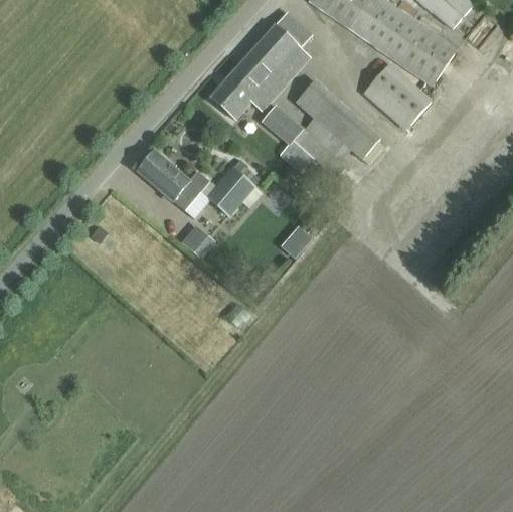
[(456,48),(383,0),(307,0),(431,84),(456,48)]
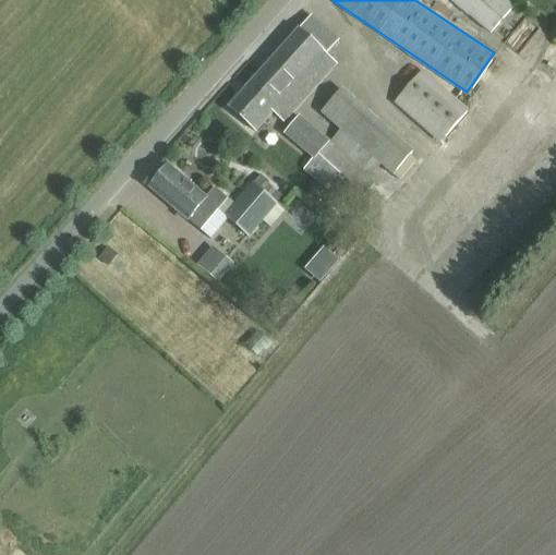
[(511,5),(505,0),(452,0),(488,31),(511,5)]
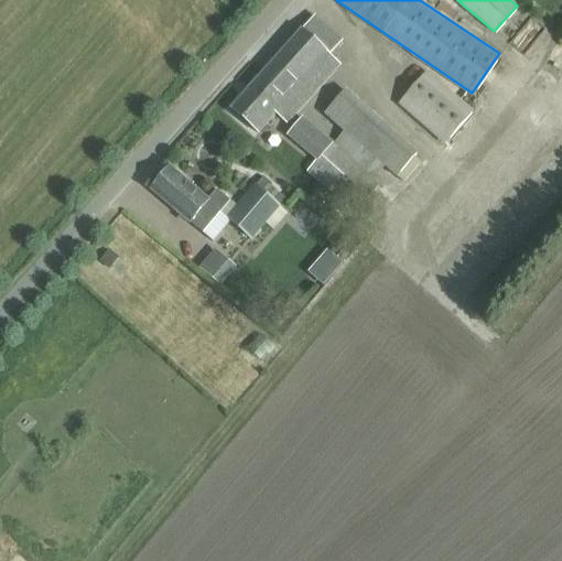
[(271,60),(307,94),(337,62),(327,53),(341,39),(313,13),(271,60)]
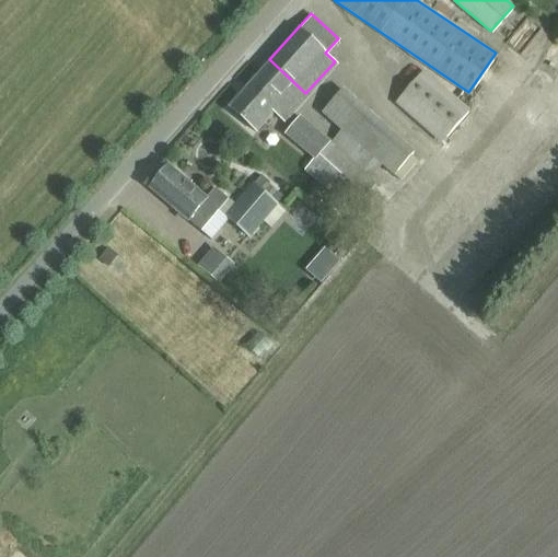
[(282,119),(305,93),(269,59),(228,105),(254,129),(271,109),(282,119)]
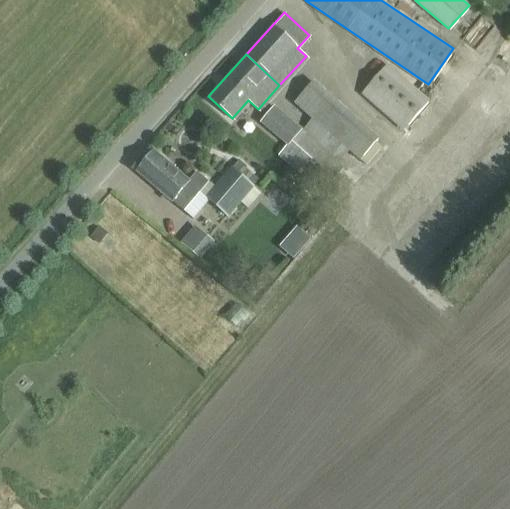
[(403,128),(427,100),(385,64),(361,92),(403,128)]
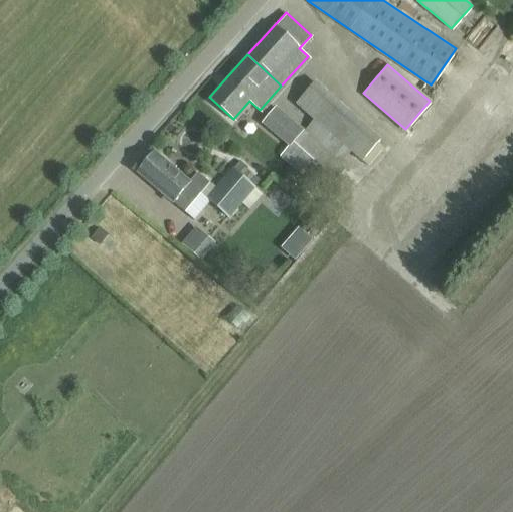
[(379,138),(313,79),(295,101),(360,159),(379,138)]
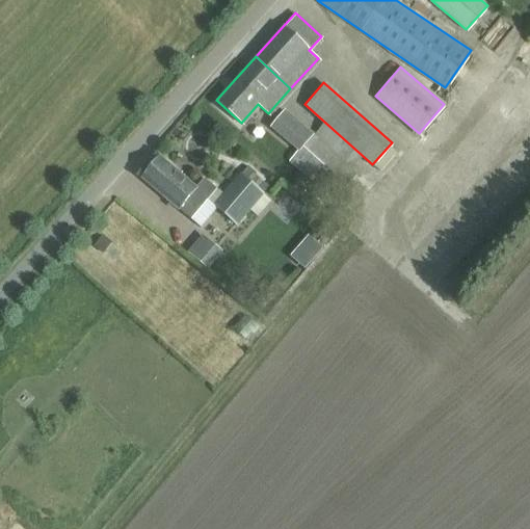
[(279,132),(298,150),(312,134),(293,116),(279,132)]
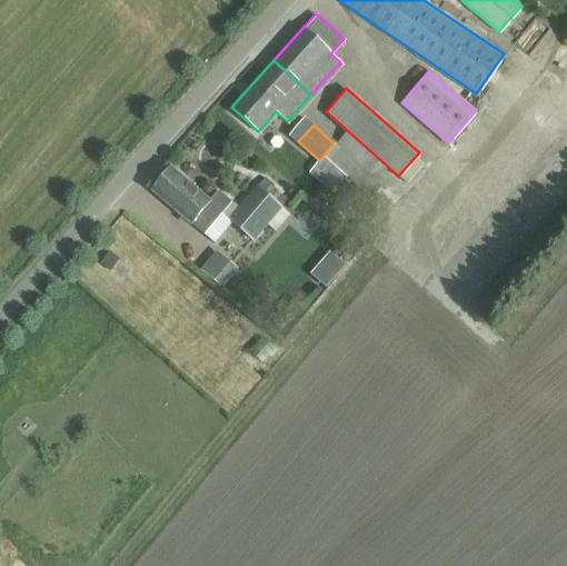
[(319,160),(310,170),(357,211),(380,185),(334,144),(319,160)]
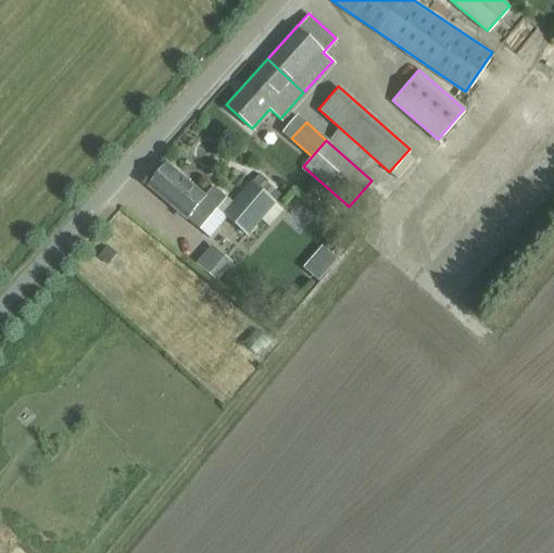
[(231,201),(225,196),(212,185),(203,195),(165,161),(146,184),(186,217),(209,236),(225,215),(246,233),(257,218),(266,225),(281,206),(250,179),(231,201)]
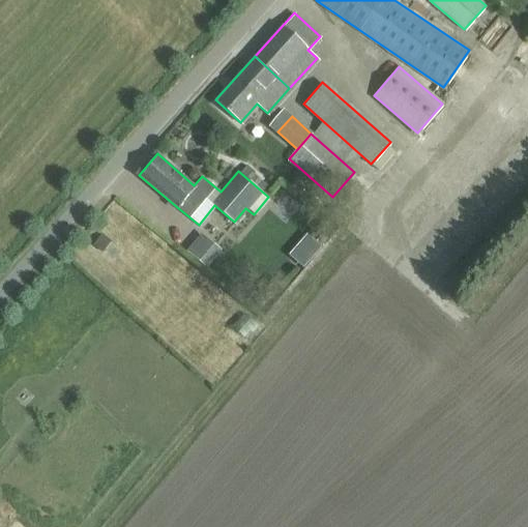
[(181,247),(202,266),(218,249),(198,230),(181,247)]
